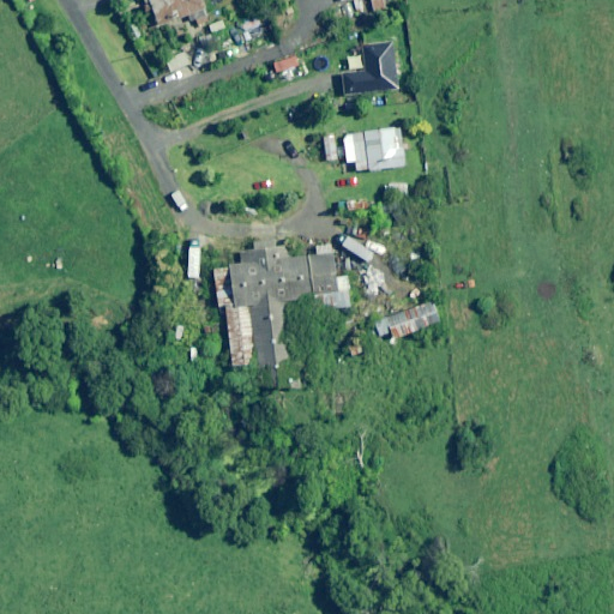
[(149,0),(157,25),(186,17),(188,24),(194,23),(196,28),(209,23),(200,0),(149,0)]
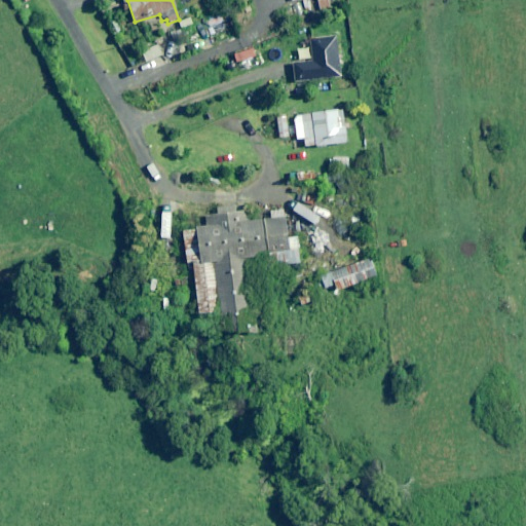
[(123,31),(117,20),(107,26),(113,37),(123,31)]
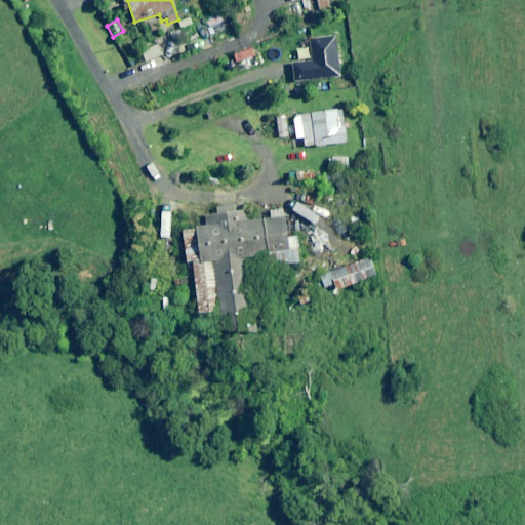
[(340,78),(335,37),(310,40),(312,62),(291,64),(293,83),(340,78)]
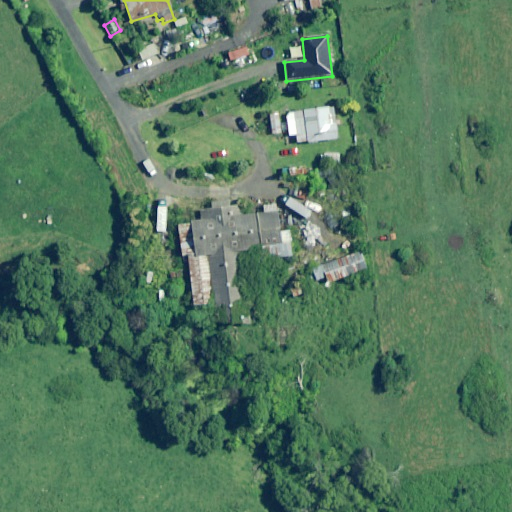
[(308,143),(339,139),(335,108),(304,112),(286,114),(289,136),(296,136),(297,144),(308,143)]
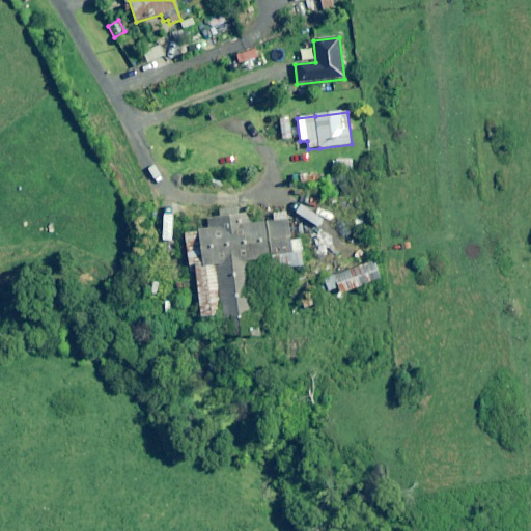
[(289,116),(279,117),(281,140),(291,139),(289,116)]
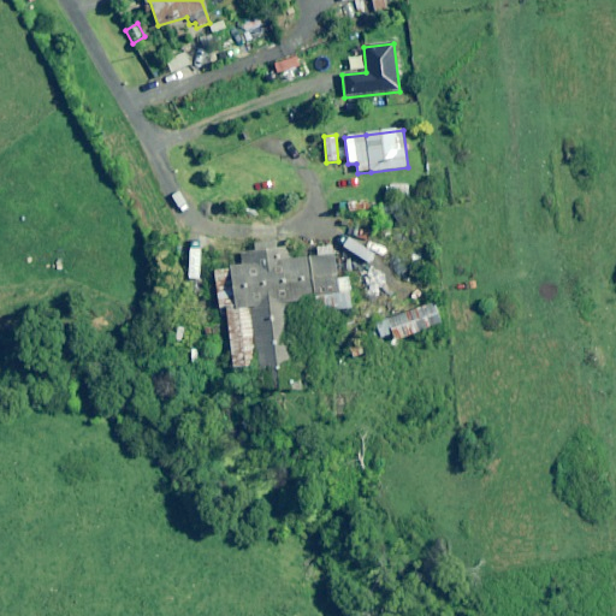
[(291,260),(290,248),(241,253),(242,268),(215,271),(219,311),(227,309),(232,369),(290,365),(284,302),(315,300),(317,312),(351,309),(349,279),(336,280),(333,256),(291,260)]
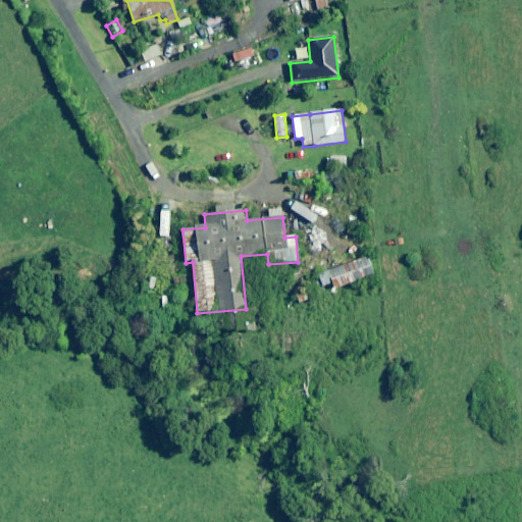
[(355,262),(317,276),(322,289),(332,284),(334,290),(374,275),(368,257),(355,262)]
